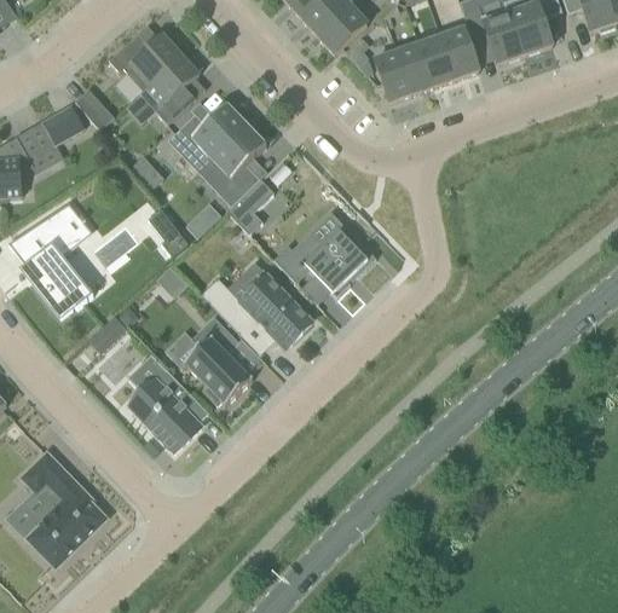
[(301,18),(321,0),(286,0),(301,18)]
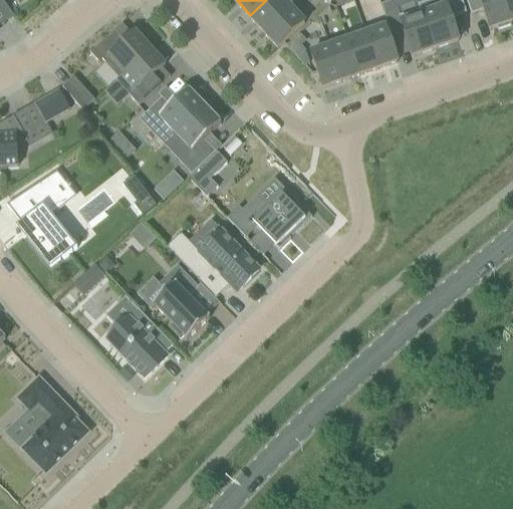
[(264,30),(291,5),(286,0),(266,0),(250,15),(264,30)]
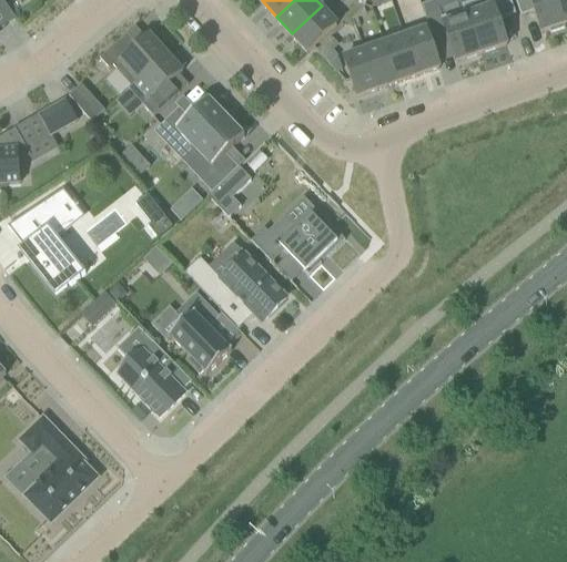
[(468,0),(465,1),(466,7),(482,51),(507,42),(498,17),(516,11),(512,0),(468,0)]
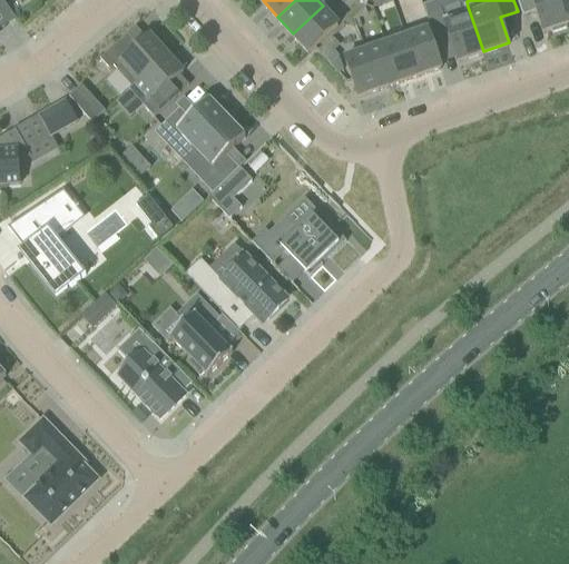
[(568,21),(560,0),(518,0),(523,13),(537,9),(543,30),(552,27),(553,30),(568,25),(567,22),(568,21)]
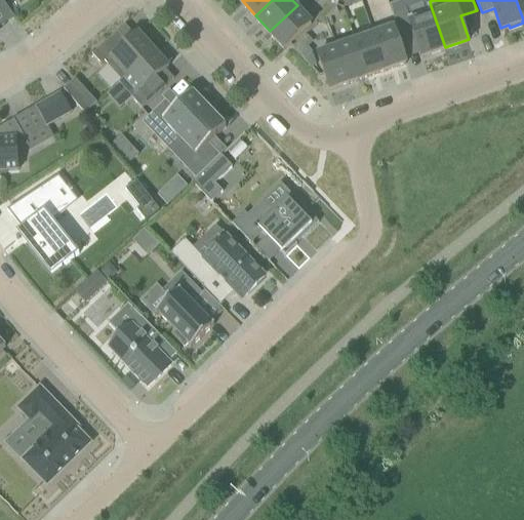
[(312,21),(297,5),(270,31),(284,46),(312,21)]
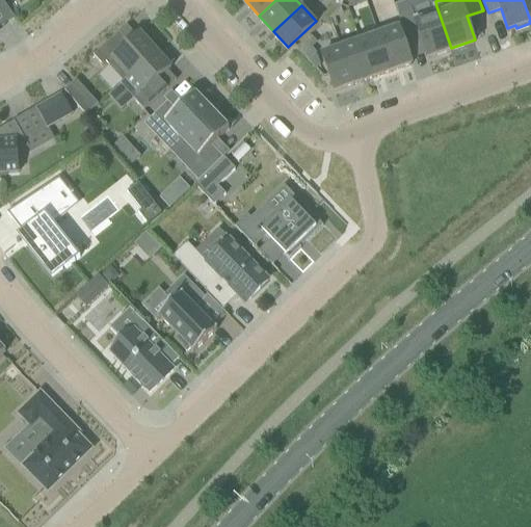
[(451,48),(436,6),(414,14),(412,6),(398,10),(408,38),(421,33),(428,55),(451,48)]
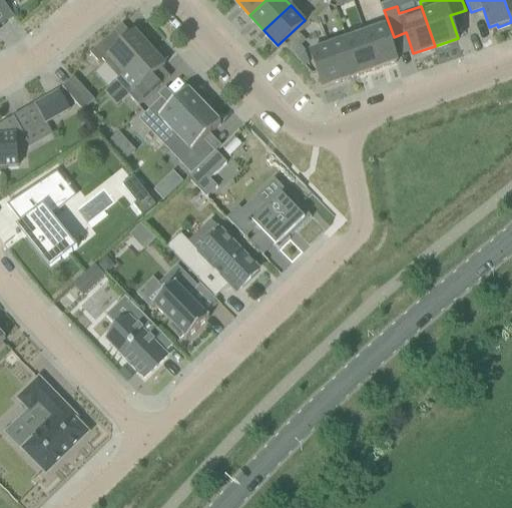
[(379,20),(364,25),(378,66),(397,59),(396,55),(390,38),(385,24),(381,26),(379,20)]
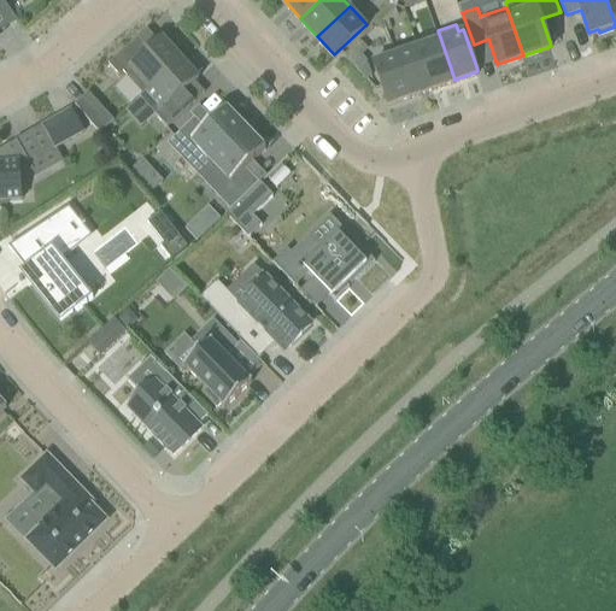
[(417,37),(416,39),(433,87),(455,80),(438,30),(436,31),(439,37),(420,45),(417,37)]
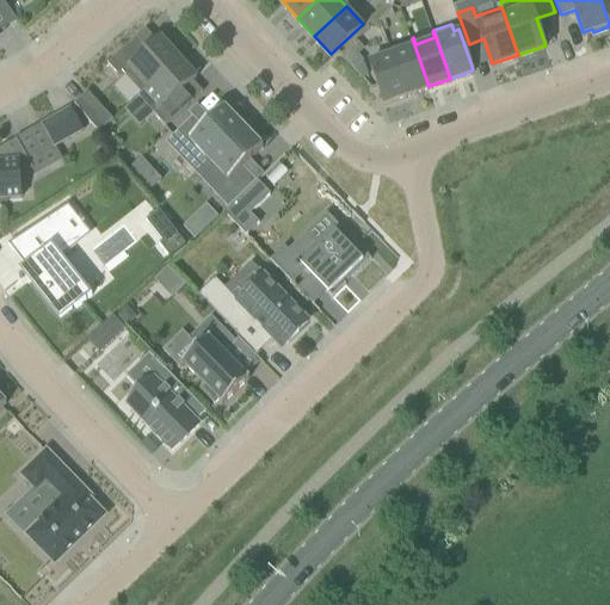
[(127,72),(141,88),(179,55),(161,35),(148,45),(137,34),(108,60),(122,75),(127,72)]
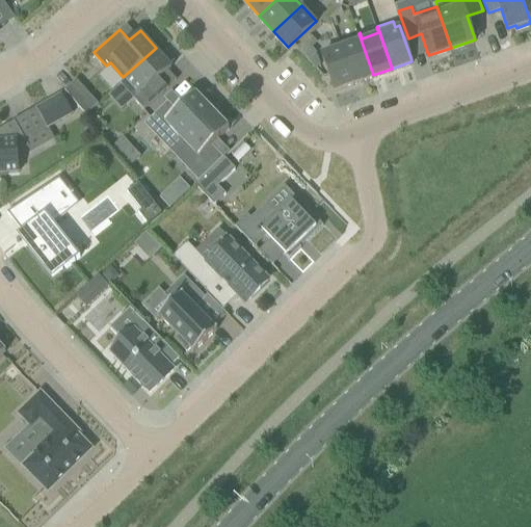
[(311,31),(297,44),(310,56),(317,50),(317,49),(313,44),(318,38),(311,31)]
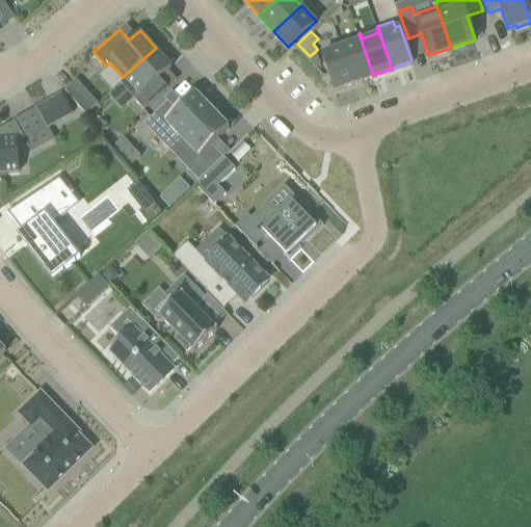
[(342,46),(354,81),(373,75),(359,33),(340,40),(342,46)]
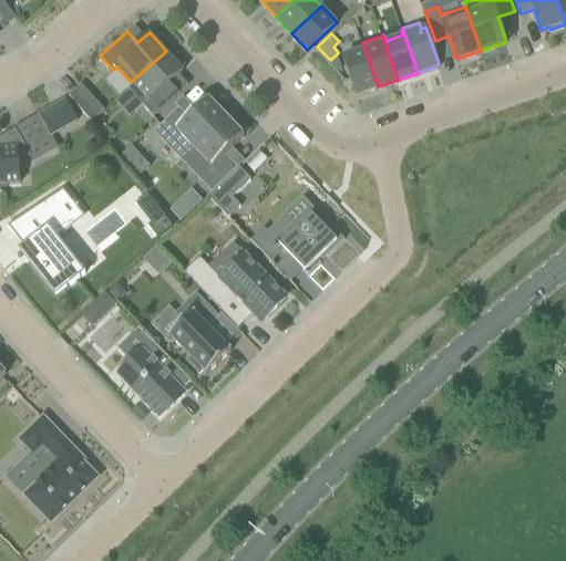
[(357,94),(378,86),(364,49),(343,55),(357,94)]
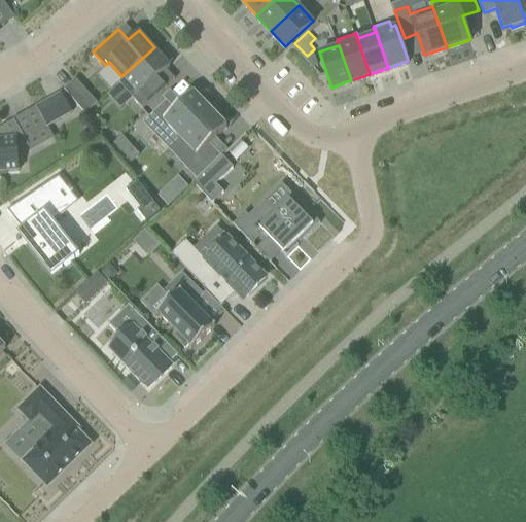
[(154,47),(121,76),(118,79),(144,108),(169,85),(159,74),(170,65),(154,47)]
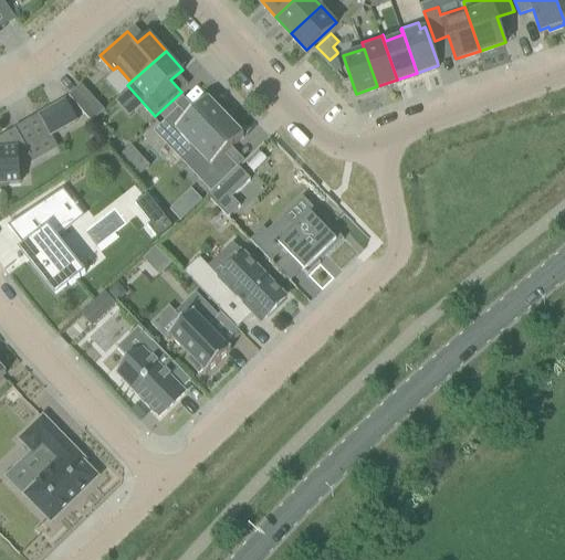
[(105,108),(81,82),(69,93),(92,119),(105,108)]
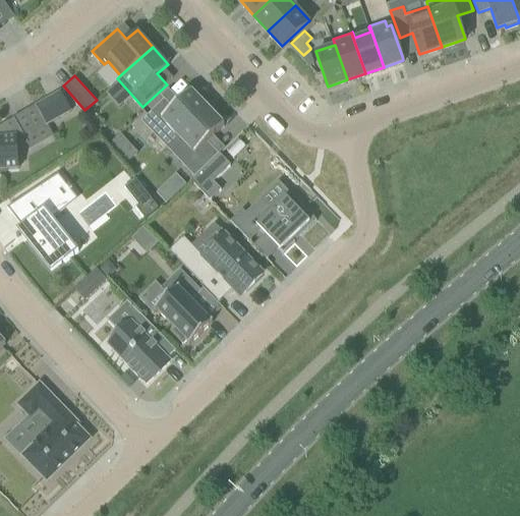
[(37,102),(47,120),(70,106),(60,89),(37,102)]
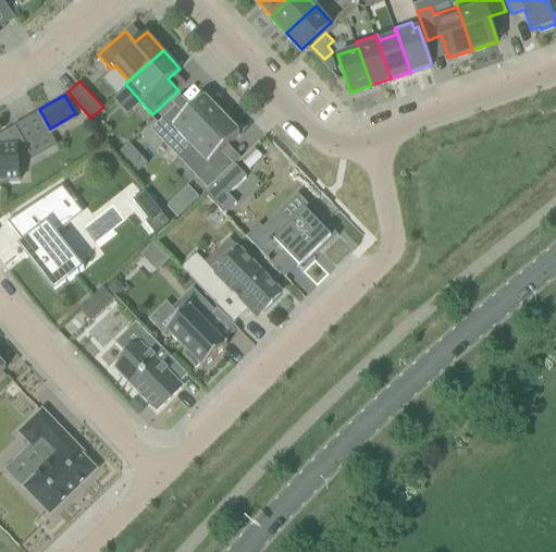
[(180,154),(222,113),(205,95),(185,112),(176,103),(158,121),(167,131),(162,135),(180,154)]
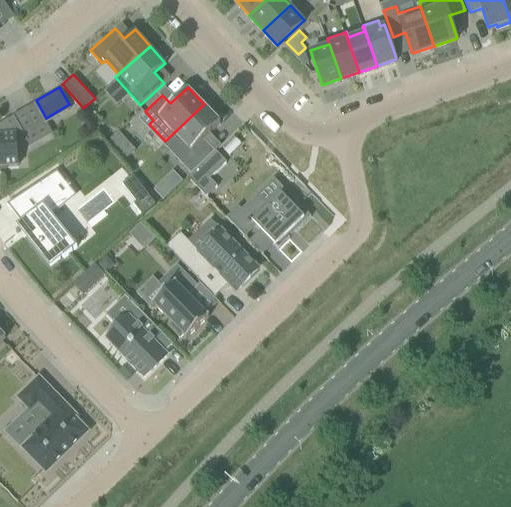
[(221,121),(204,104),(165,141),(180,157),(179,158),(192,172),(215,149),(204,137),(221,121)]
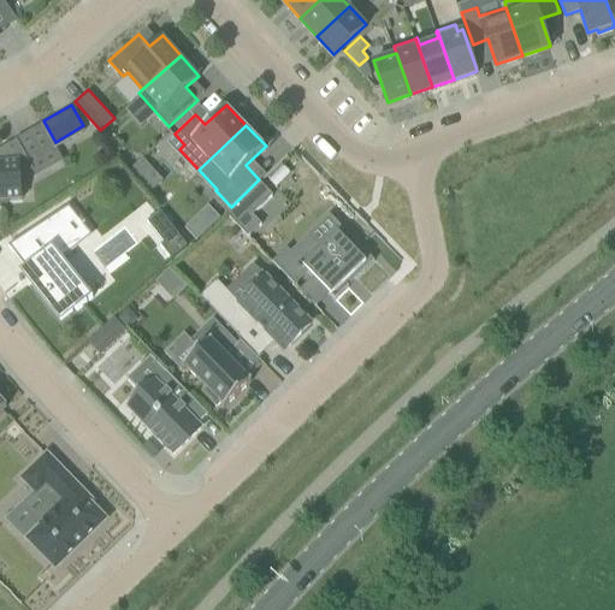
[(22,194),(21,171),(33,164),(17,136),(0,146),(0,199),(6,195),(22,194)]
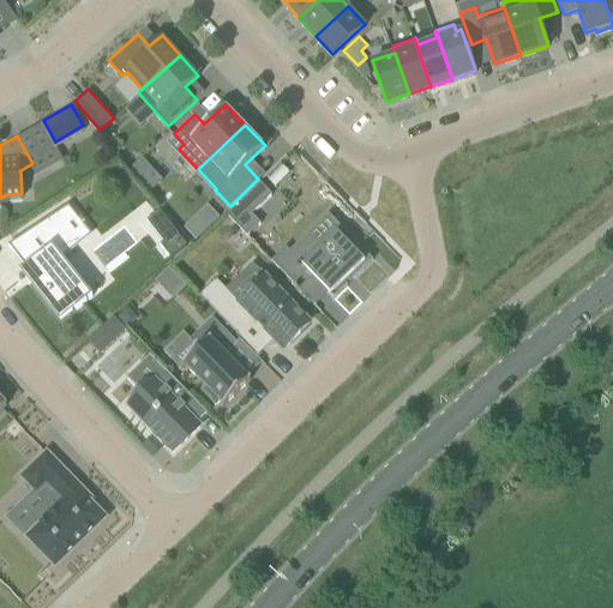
[(143,155),(131,166),(138,175),(151,163),(143,155)]
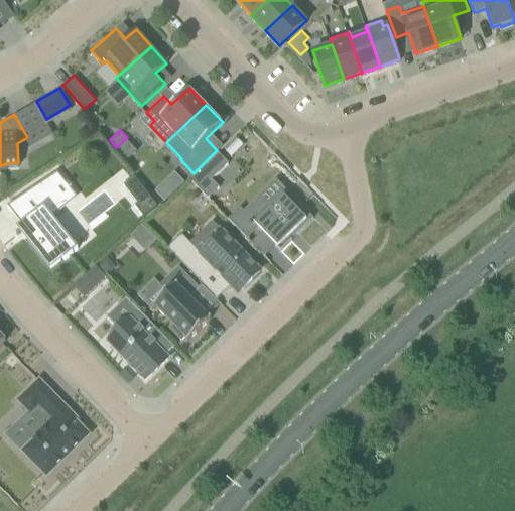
[(194,173),(189,176),(209,196),(220,184),(213,177),(229,161),(218,149),(217,150),(194,173)]
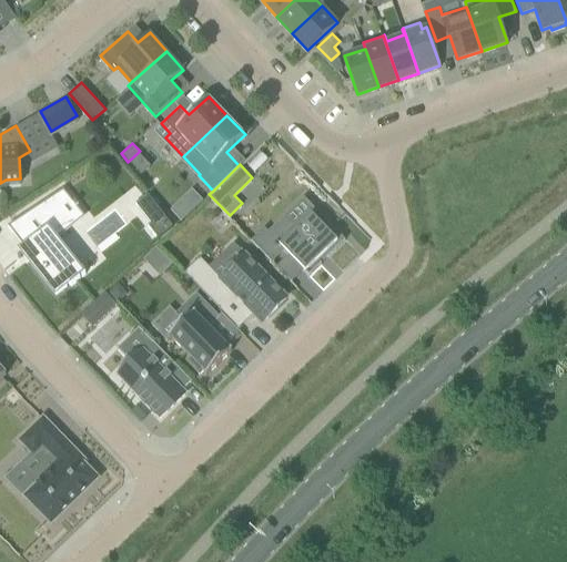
[(191,185),(169,206),(180,218),(202,197),(191,185)]
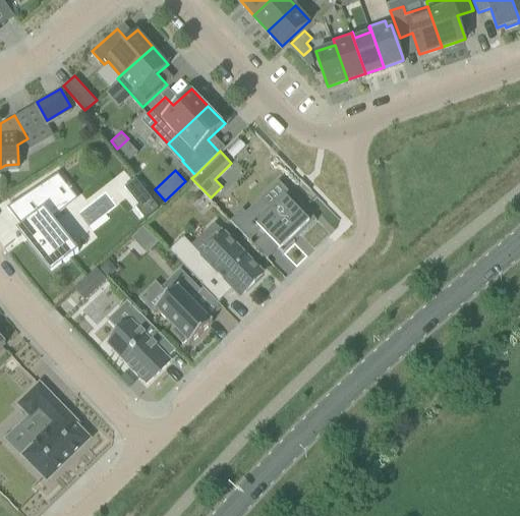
[(23,230),(27,236),(52,268),(64,258),(65,260),(78,249),(53,217),(52,215),(66,204),(54,189),(54,188),(48,180),(59,173),(58,171),(7,205),(11,211),(14,208),(27,225),(24,227),(16,233),(17,235),(23,230)]
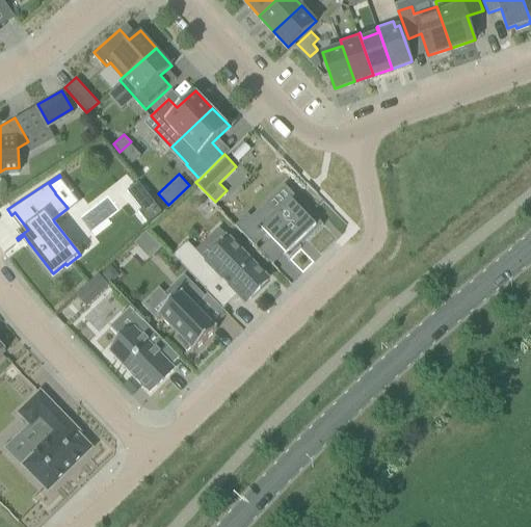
[(138,180),(128,188),(141,207),(138,209),(148,220),(162,210),(138,180)]
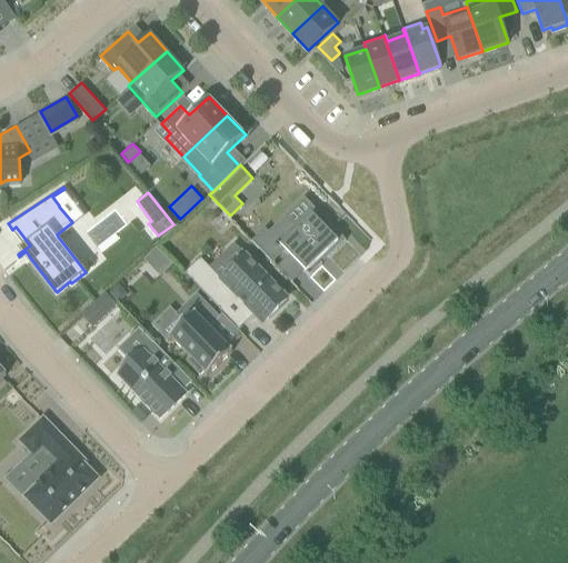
[(266,225),(252,239),(272,260),(285,249),(290,253),(305,269),(309,274),(322,261),(321,261),(319,258),(326,252),(329,254),(346,238),(305,194),(269,230),(266,225)]
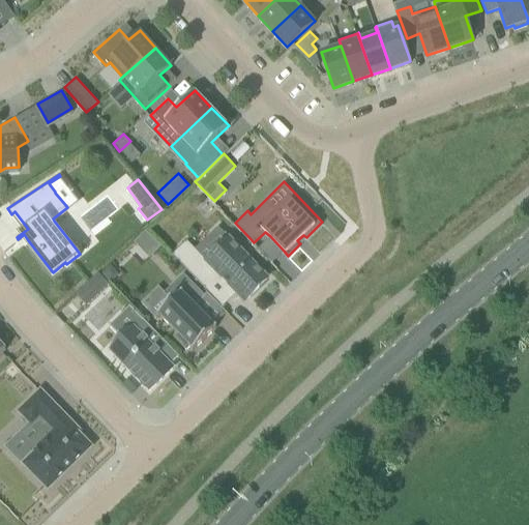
[(131,239),(147,256),(159,244),(145,228),(131,239)]
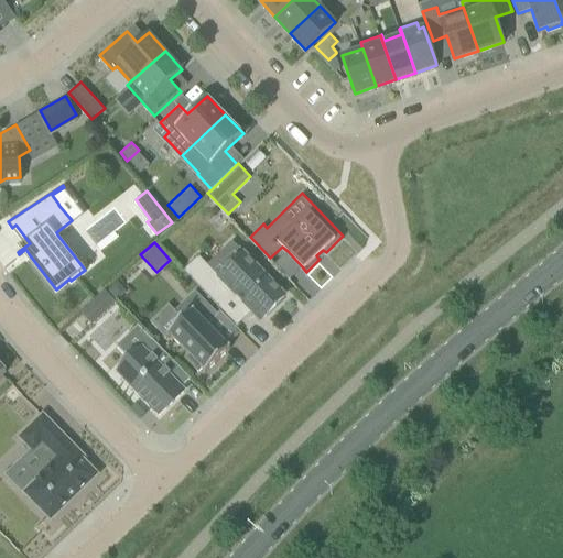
[(234,291),(259,317),(284,293),(245,252),(220,275),(199,253),(184,269),(219,305),(234,291)]
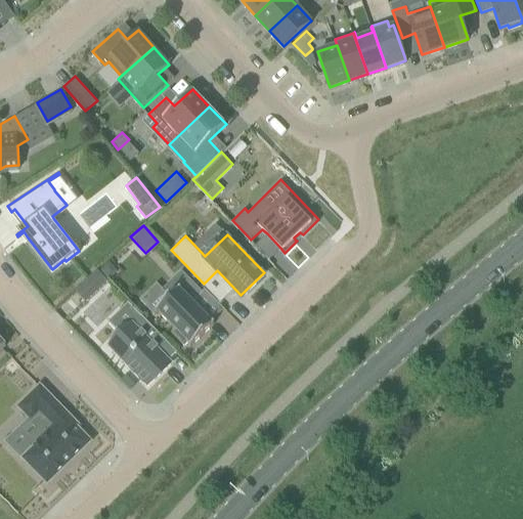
[(106,260),(97,268),(105,276),(114,267),(106,260)]
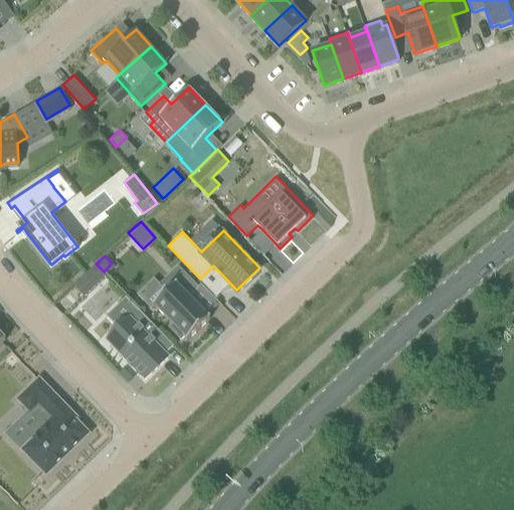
[(104,272),(96,264),(74,284),(86,295),(107,275),(104,272)]
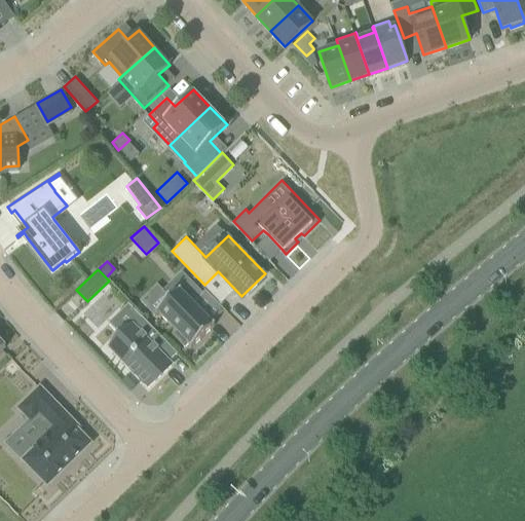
[(173,331),(185,344),(188,341),(192,344),(214,324),(192,301),(202,291),(183,270),(163,289),(171,296),(157,309),(176,328),(173,331)]
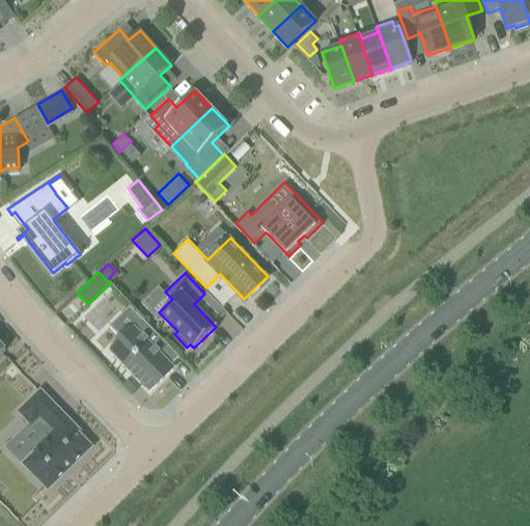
[(131,304),(110,323),(123,336),(127,339),(114,351),(150,388),(173,366),(159,351),(167,343),(178,356),(179,355),(131,304)]
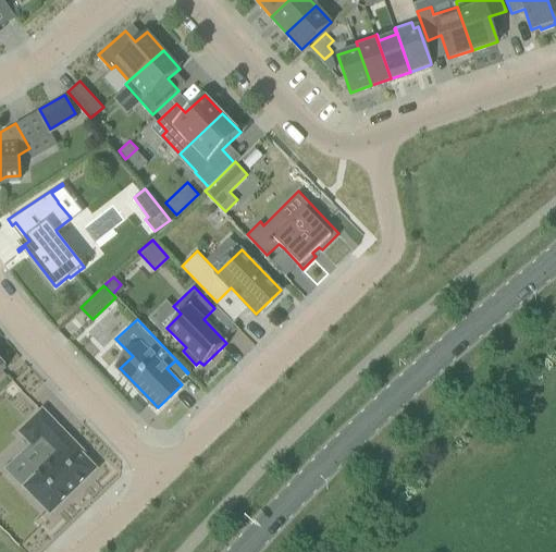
[(49,511),(50,512),(96,468),(95,467),(81,453),(83,451),(41,409),(35,415),(32,418),(29,421),(26,425),(20,431),(21,431),(33,443),(34,444),(44,455),(39,461),(33,466),(32,467),(31,468),(20,479),(19,480),(20,481),(34,495),(35,497),(49,511)]
